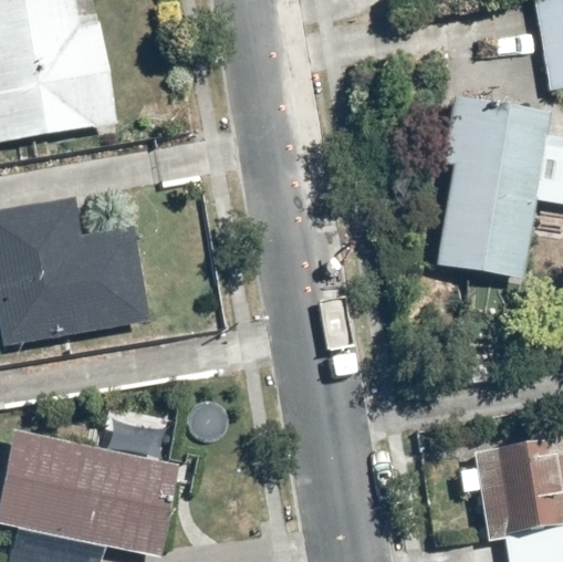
[(0,0),(0,141),(121,122),(104,22),(82,25),(77,0),(0,0)]
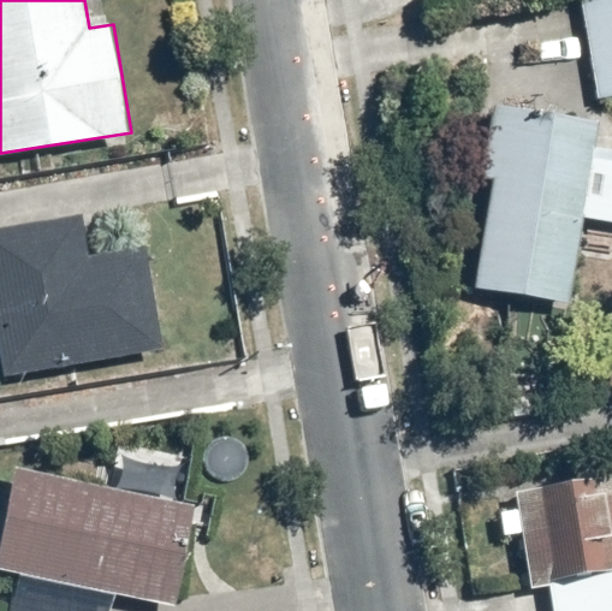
[(582,0),(594,94),(611,92),(611,0),(582,0)]
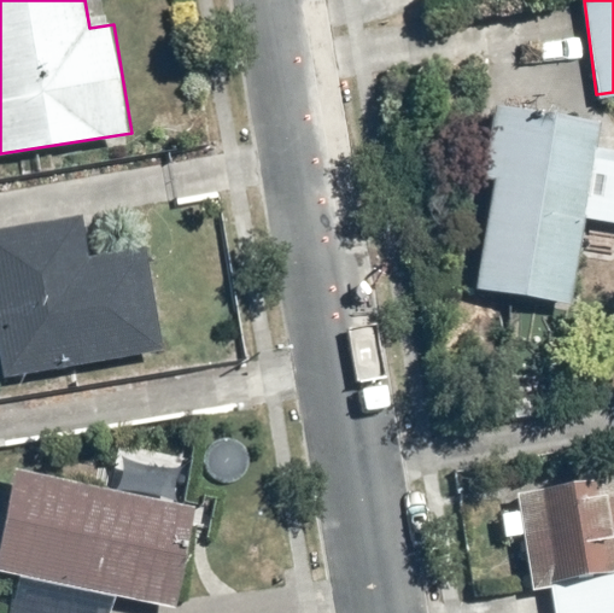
[(503,107),(474,289),(572,304),(585,219),(613,223),(613,152),(594,150),(597,123),(503,107)]
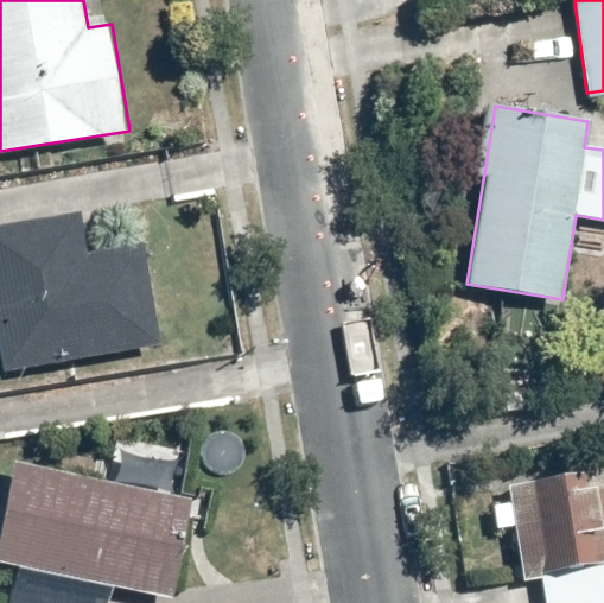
[(89,253),(82,211),(0,224),(0,334),(6,372),(165,344),(147,243),(89,253)]
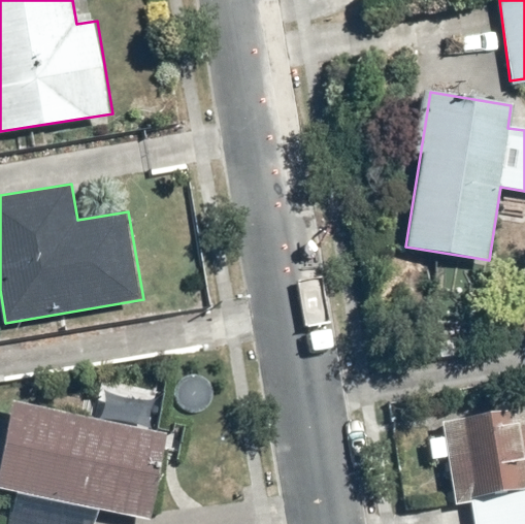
[(18,402),(0,480),(0,487),(22,492),(14,523),(93,523),(98,503),(150,515),(167,435),(18,402)]
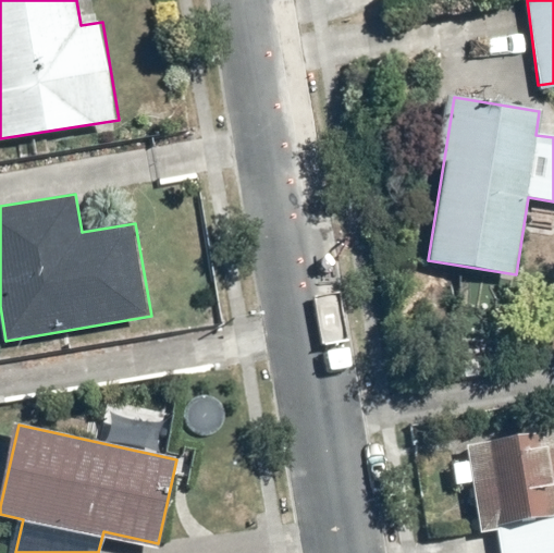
[(500,552),(553,552),(553,432),(468,445),(479,532),(496,529),(500,552)]
